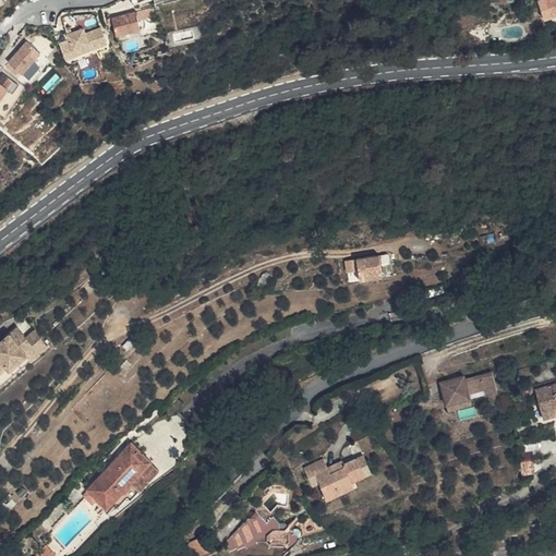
[(555,0),(542,0),(543,1),(550,17),(555,15),(555,0)]
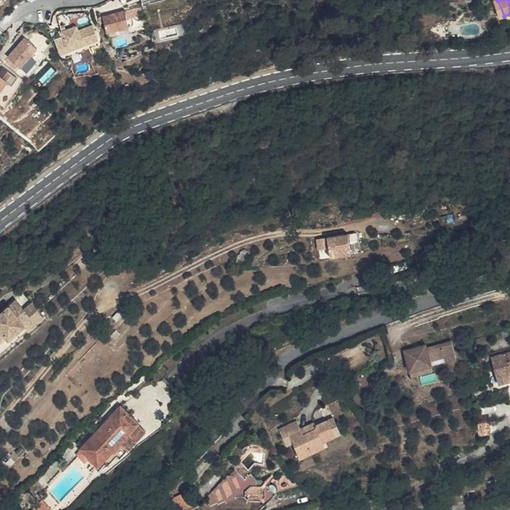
[(504,16),(498,1),(491,3),(497,19),(504,16)]
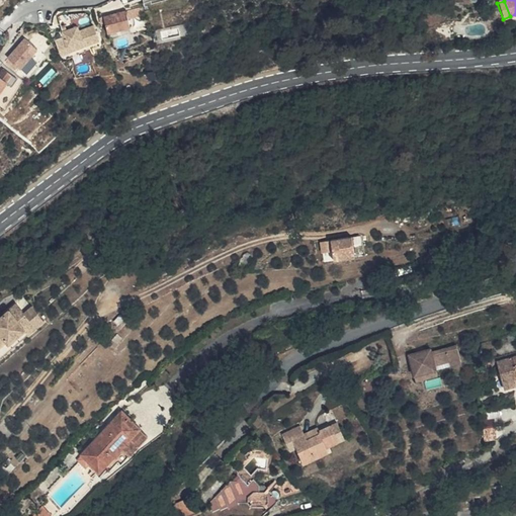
[(124,12),(104,17),(108,33),(130,28),(124,12)]
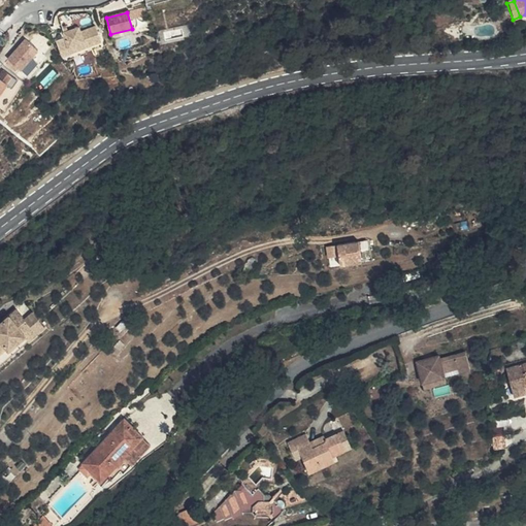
[(65,39),(57,42),(62,57),(100,43),(95,27),(80,32),(79,28),(63,34),(65,39)]
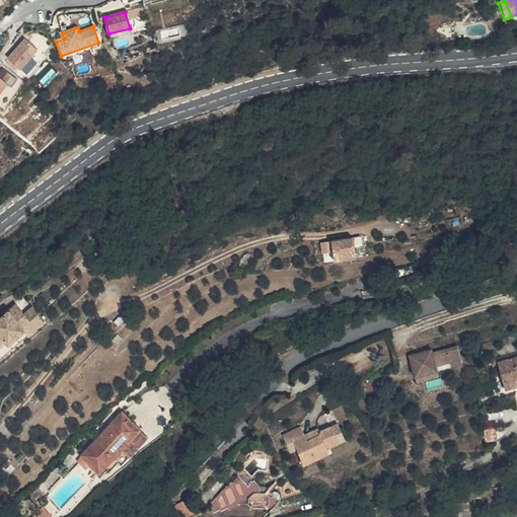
[(23,40),(8,59),(20,69),(37,50),(23,40)]
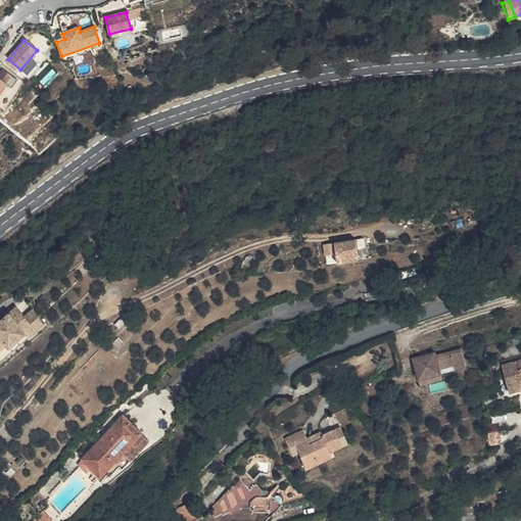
[(0,94),(12,77),(3,70),(0,75),(0,94)]
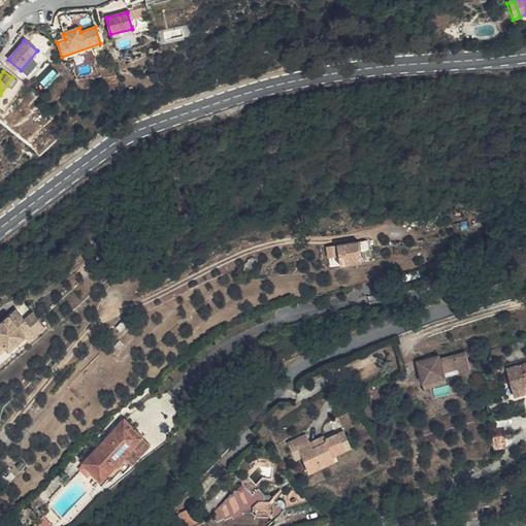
[(328,267),(361,264),(359,243),(326,247),(328,267)]
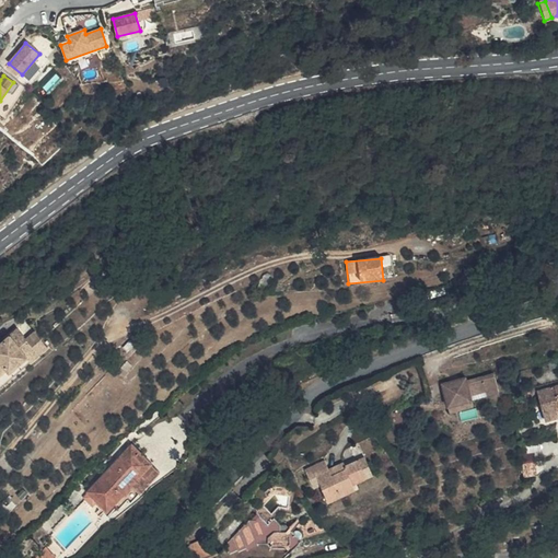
[(1,345),(0,346),(0,375),(10,368),(13,371),(31,355),(27,352),(35,345),(28,337),(20,327),(7,340),(6,340),(9,344),(4,348),(1,345)]
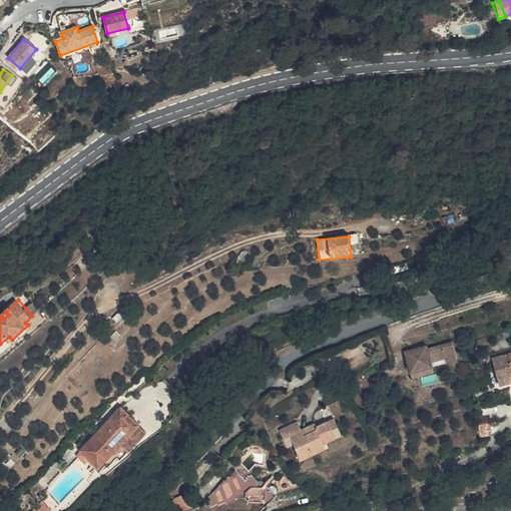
[(34,302),(26,309),(32,316),(25,323),(28,325),(32,330),(47,317),(34,302)]
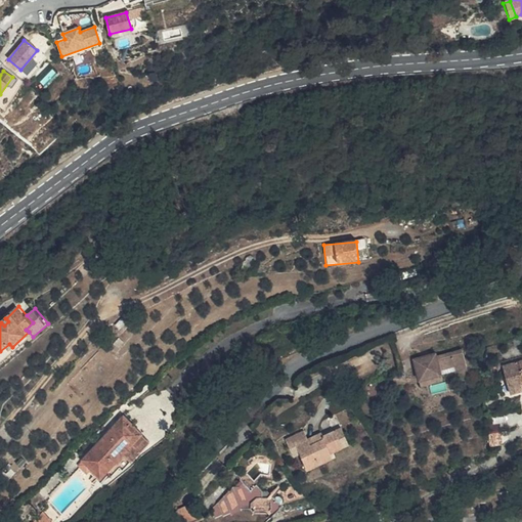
[(5,318),(6,318),(4,315),(0,318),(0,321),(1,322),(4,325),(8,321),(5,318)]
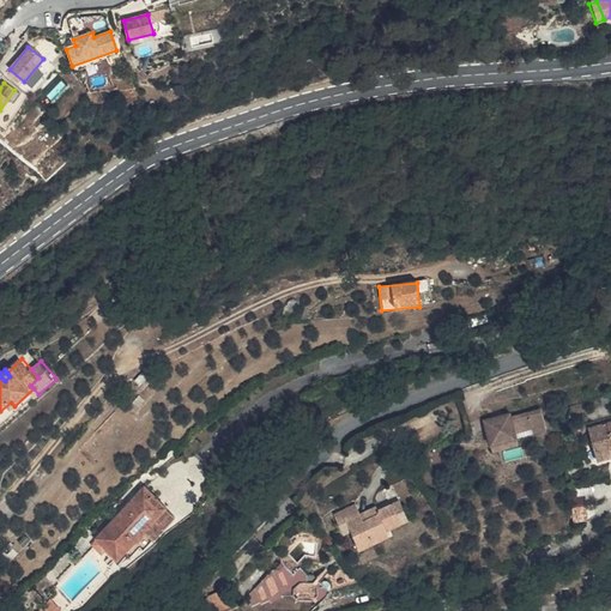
[(481,398),(478,389),(469,393),(472,400),(481,398)]
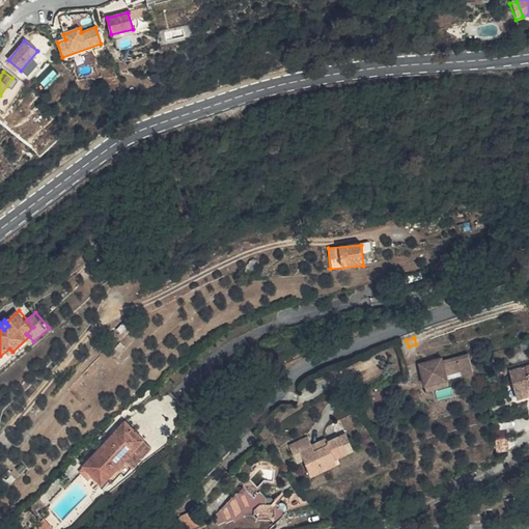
[(443,358),(422,365),(432,393),(453,386),(451,379),(449,373),(464,368),(466,373),(476,370),(470,353),(445,362),(443,358)]
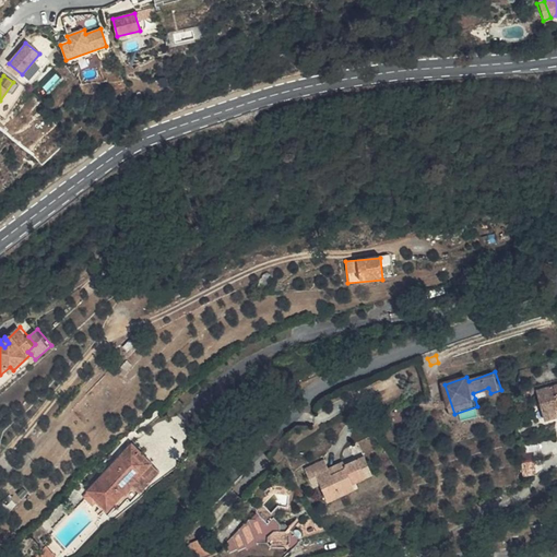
[(556,382),(538,388),(546,419),(556,416),(556,382)]
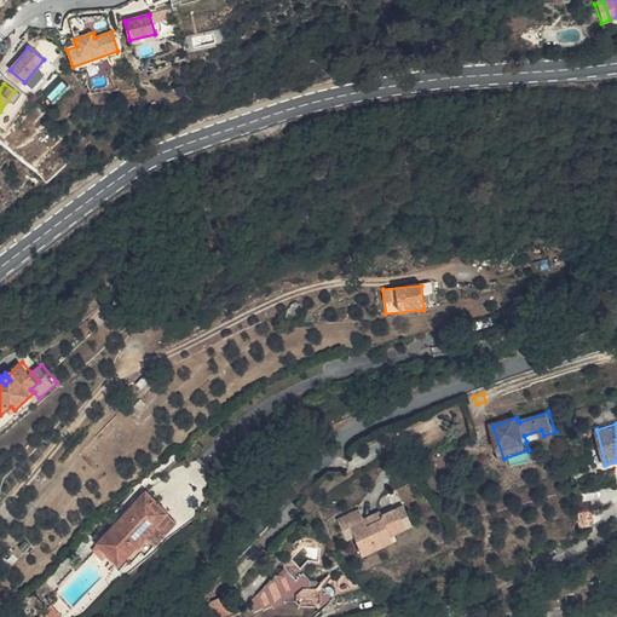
[(541,430),(524,436),(526,442),(543,436),(541,430)]
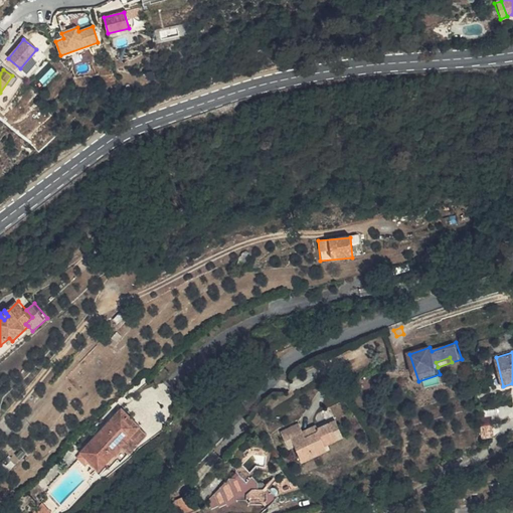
[(86,443),(87,443),(105,462),(138,430),(119,409),(109,419),(111,421),(107,425),(104,423),(86,443)]
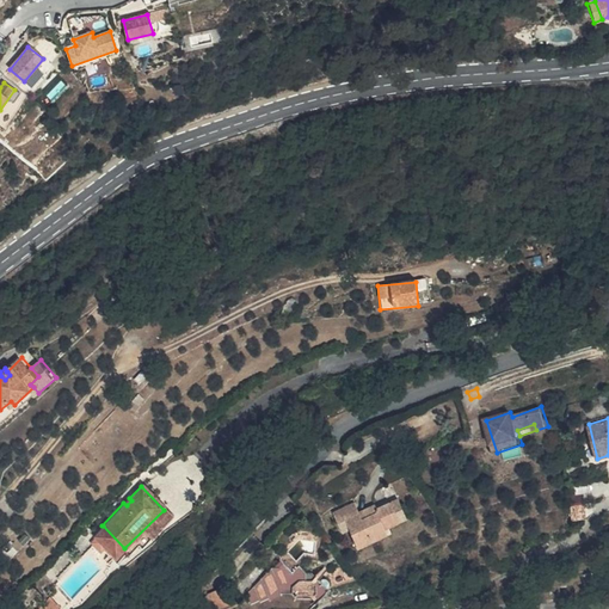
[(400,506),(411,526),(420,521),(410,502),(400,506)]
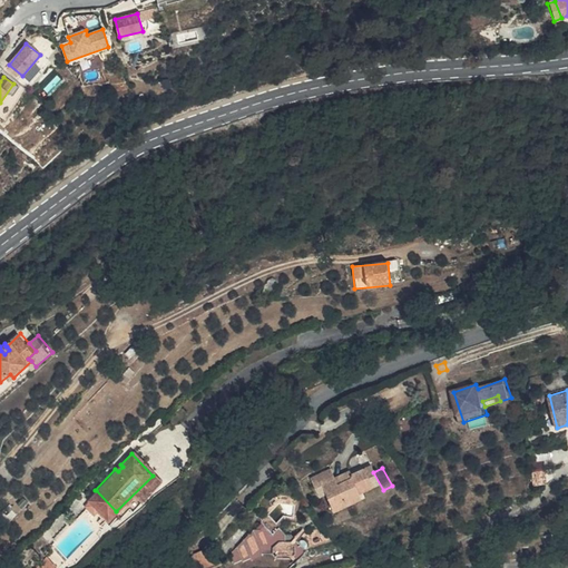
[(383,490),(373,472),(362,479),(363,482),(351,489),(348,482),(343,475),(323,485),(329,496),(334,492),(339,501),(348,518),(375,503),(372,497),(383,490)]
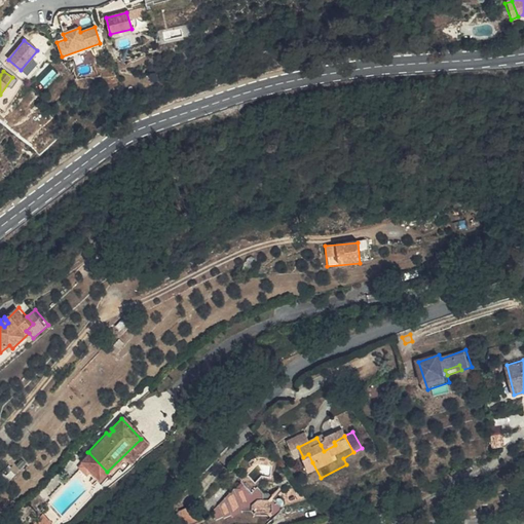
[(107,472),(88,452),(83,457),(104,479),(114,469),(116,471),(126,462),(128,464),(148,446),(141,439),(107,472)]
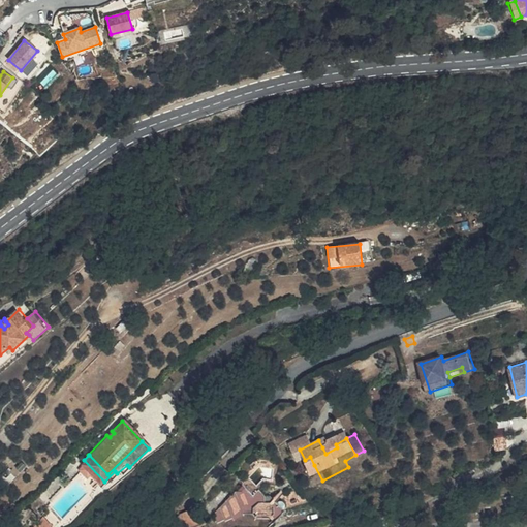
[(337,447),(336,444),(334,441),(322,447),(326,454),(337,447)]
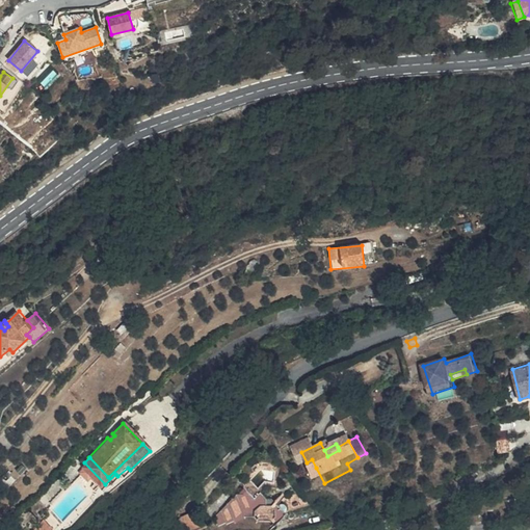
[(311,471),(316,468),(312,459),(307,462),(311,471)]
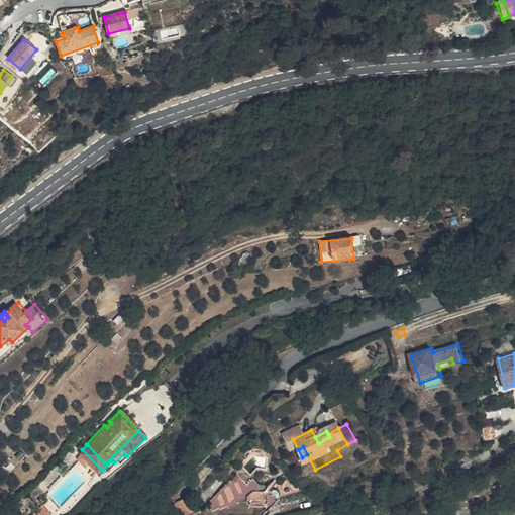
[(254,504),(255,511),(260,514),(278,514),(286,507),(273,493),(267,494),(262,488),(256,493),(245,482),(219,507),(218,511),(219,514),(245,514),(245,512),(244,504),(254,504)]
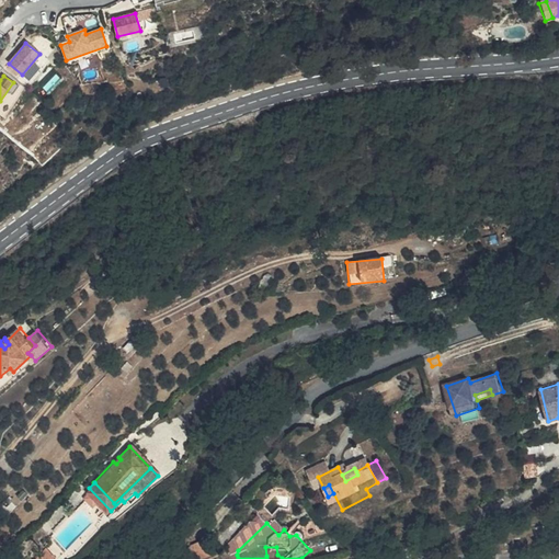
[(265,547),(266,556),(277,555),(276,547),(265,547)]
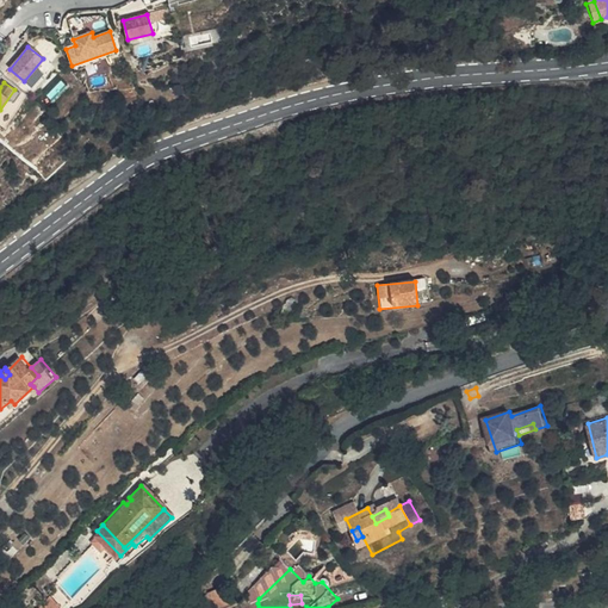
[(59,607),(49,596),(38,607),(59,607)]
